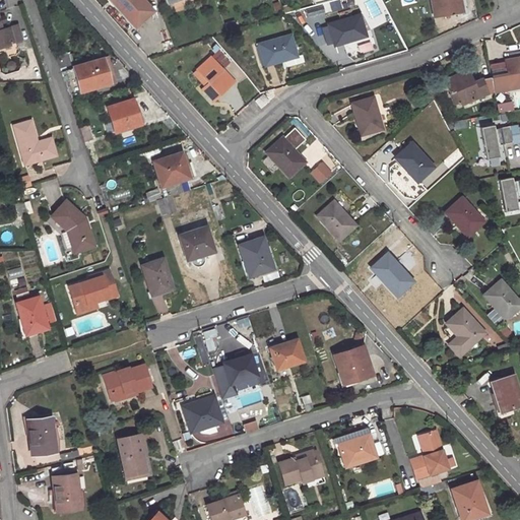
[(111,0),(134,24),(148,10),(142,3),(145,0),(144,0),(111,0)]
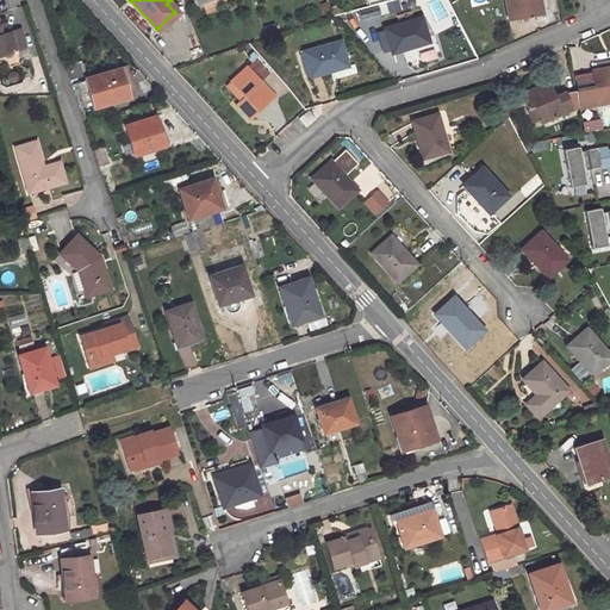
[(504,0),(508,12),(509,20),(542,14),(539,0),(504,0)]
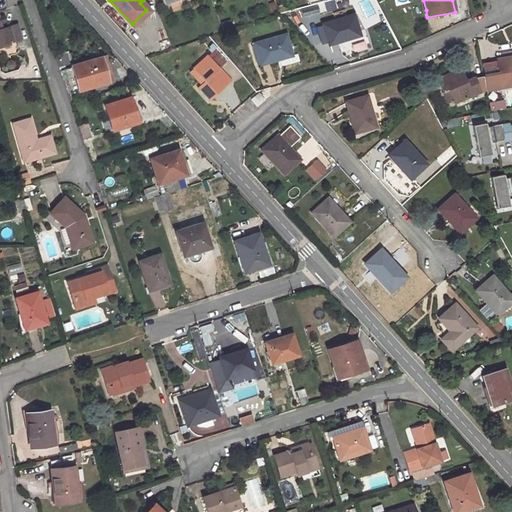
[(354,14),(323,24),(329,44),(360,35),(354,14)]
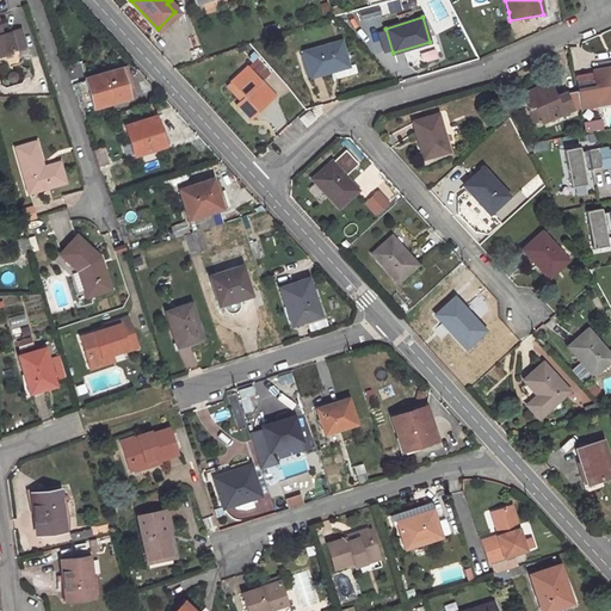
[(0,19),(0,53),(25,45),(20,28),(1,34),(0,30),(0,26),(4,25),(2,19),(0,19)]
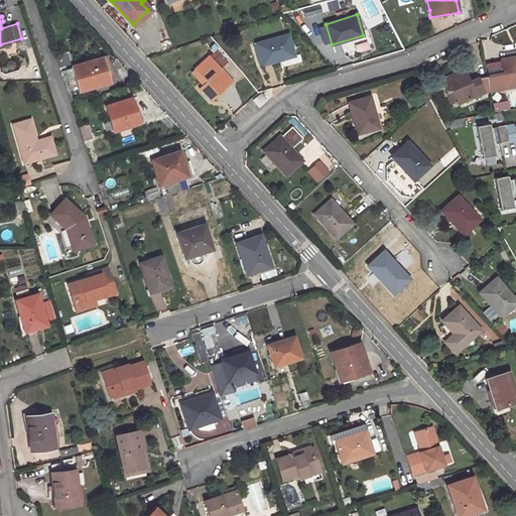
[(287,35),(257,43),(263,65),(282,58),(284,66),(300,61),(298,54),(293,55),(287,35)]
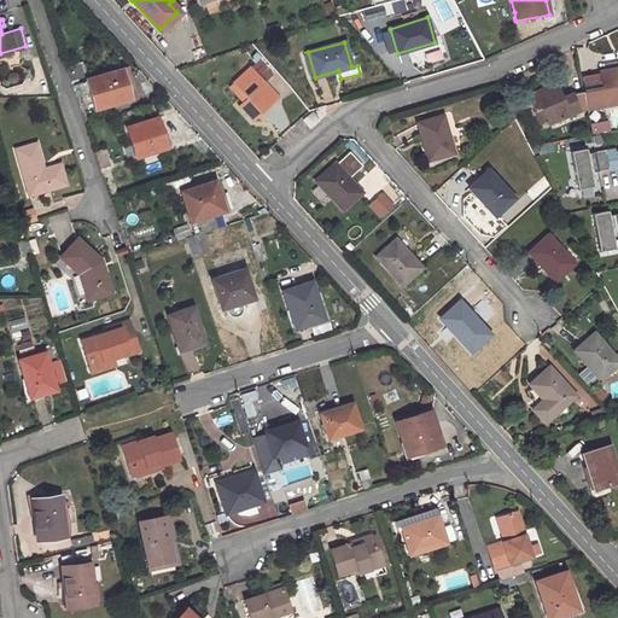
[(617,60),(598,64),(602,88),(583,92),(587,110),(617,104),(617,60)]
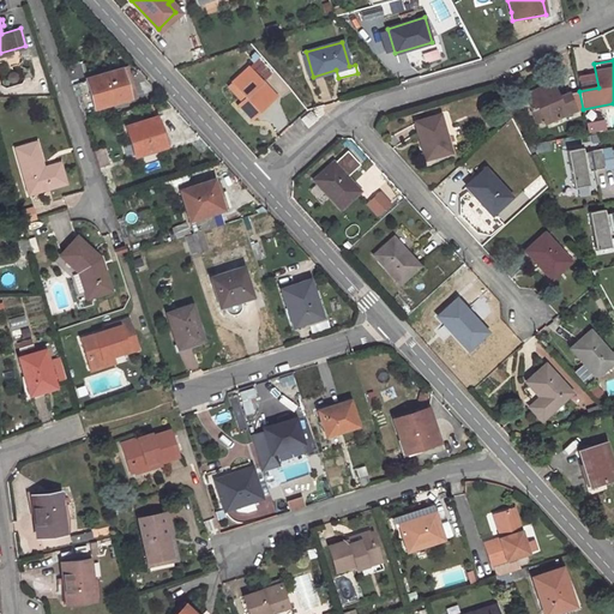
[(86,76),(83,65),(66,70),(70,80),(86,76)]
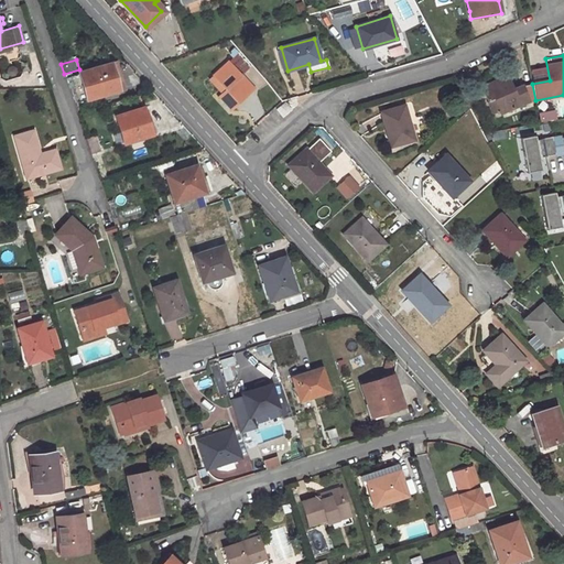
[(110,62),(118,90),(123,89),(116,61),(110,62)]
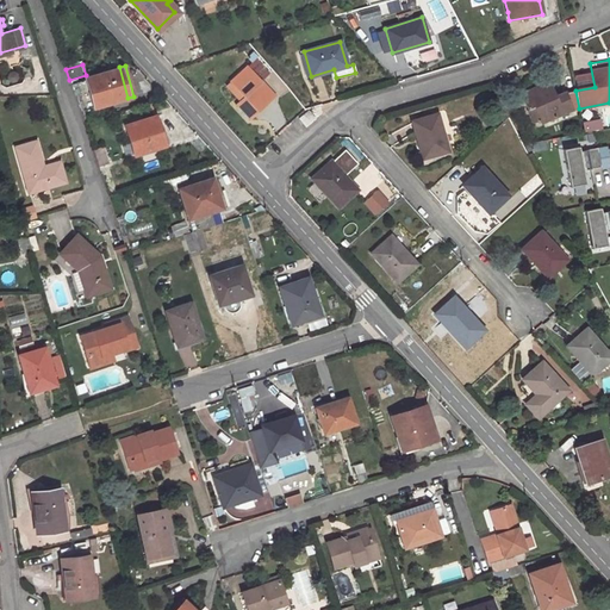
[(241,100),(235,104),(249,119),(274,97),(246,66),(229,81),(243,97),(241,100)]
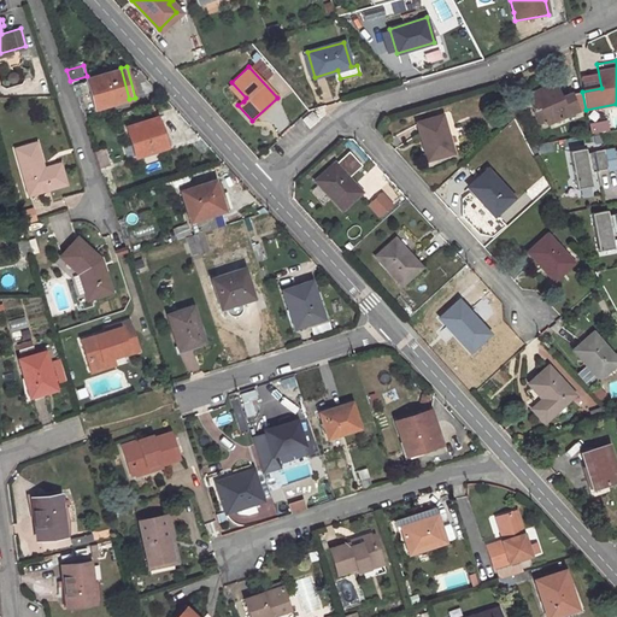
[(121,68),(86,78),(86,80),(94,107),(94,109),(129,99),(121,68)]
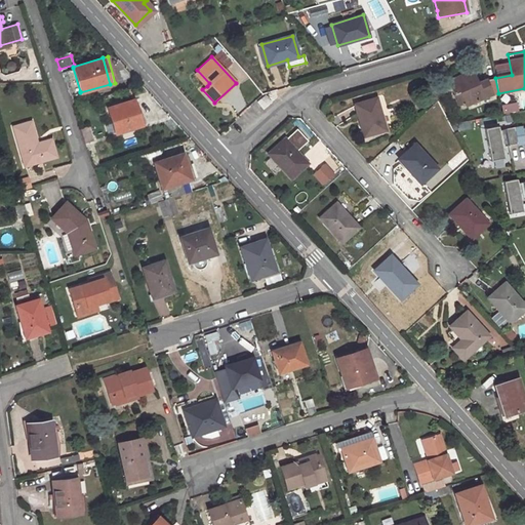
[(80,91),(73,68),(62,72),(69,94),(80,91)]
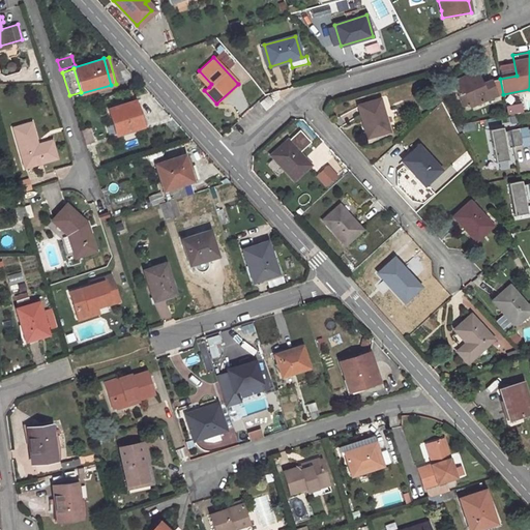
[(211,84),(199,70),(196,74),(209,87),(211,84)]
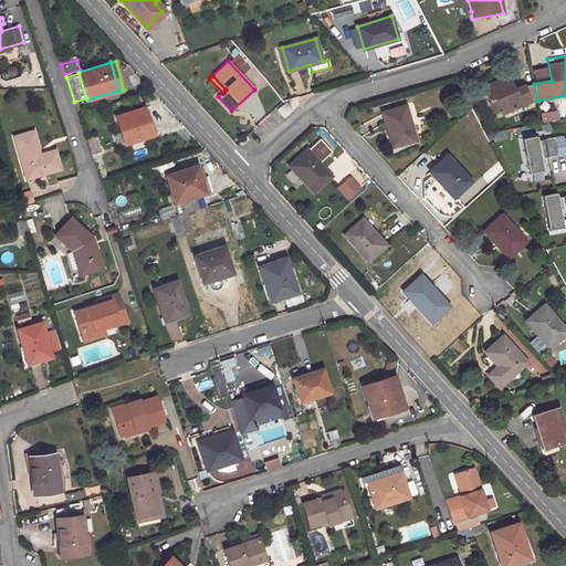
[(509,76),(482,87),(490,102),(495,98),(501,111),(503,114),(530,102),(537,101),(534,84),(524,85),(515,90),(509,76)]
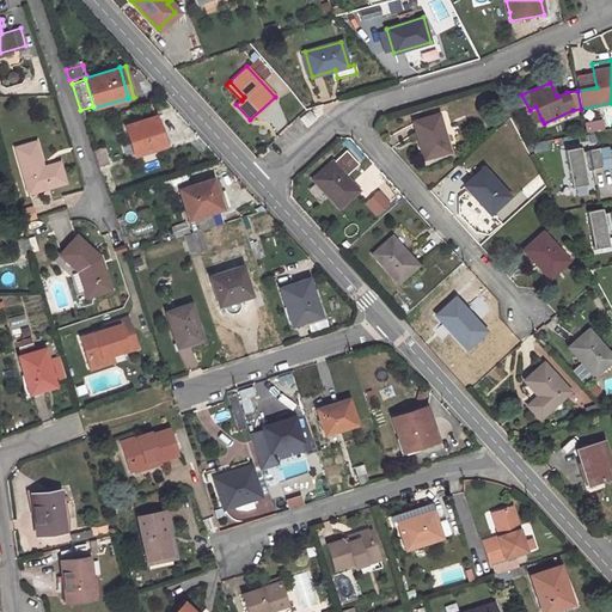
[(536,106),(530,110),(534,123),(542,120),(536,106)]
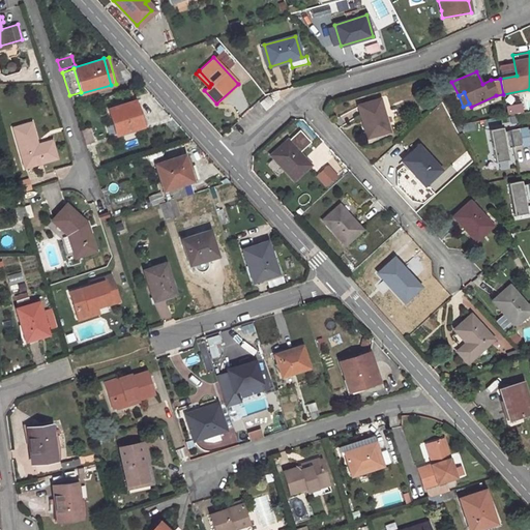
[(268,96),(259,102),(265,110),(273,104),(268,96)]
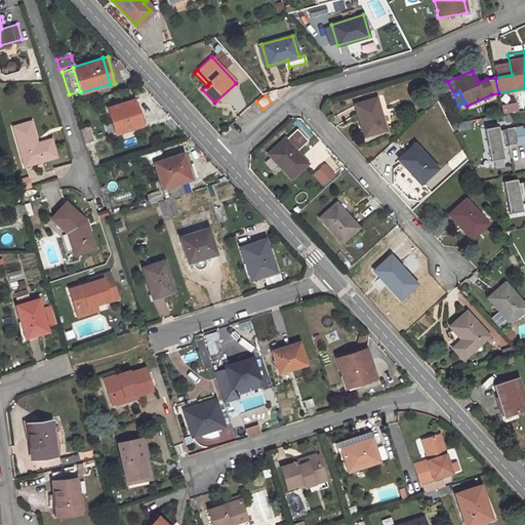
[(375,98),(355,105),(363,135),(385,129),(375,98)]
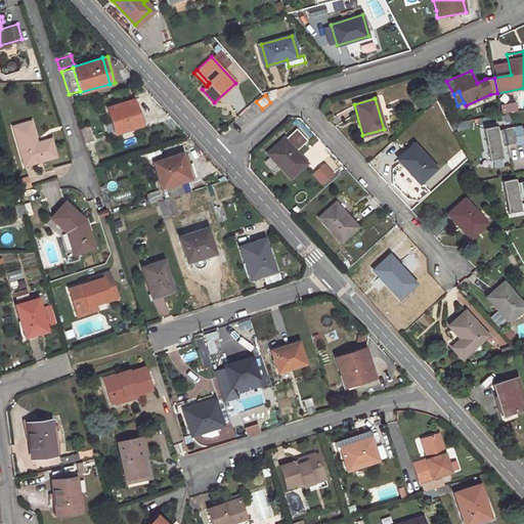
[(132,99),(106,107),(115,133),(140,125),(135,110),(132,99)]
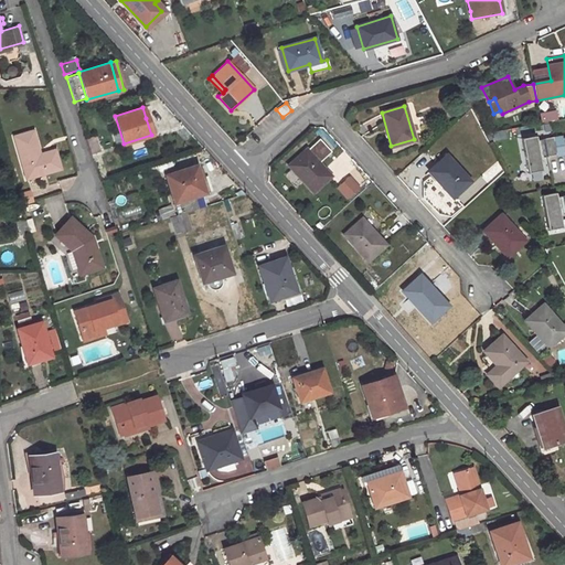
[(150,117),(146,118),(151,135),(156,134),(150,117)]
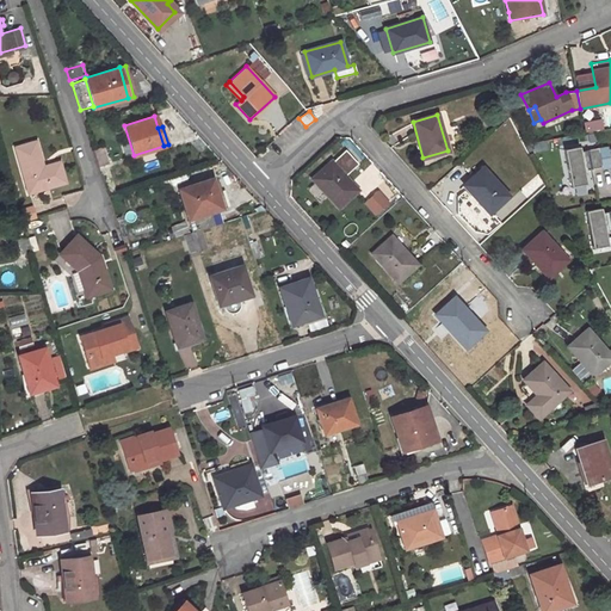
[(13,147),(28,195),(67,184),(60,161),(43,166),(36,141),(13,147)]
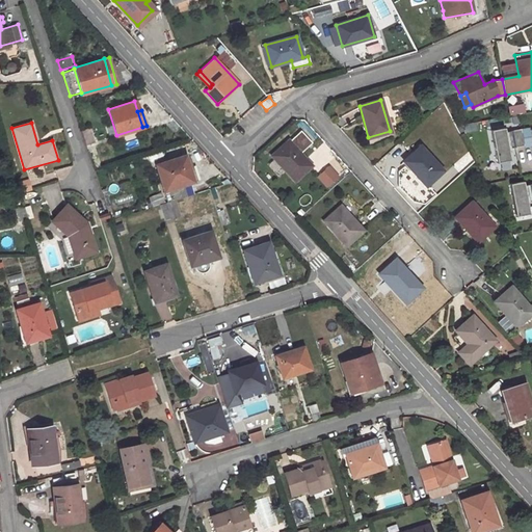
[(113,125),(105,127),(108,136),(115,134),(113,125)]
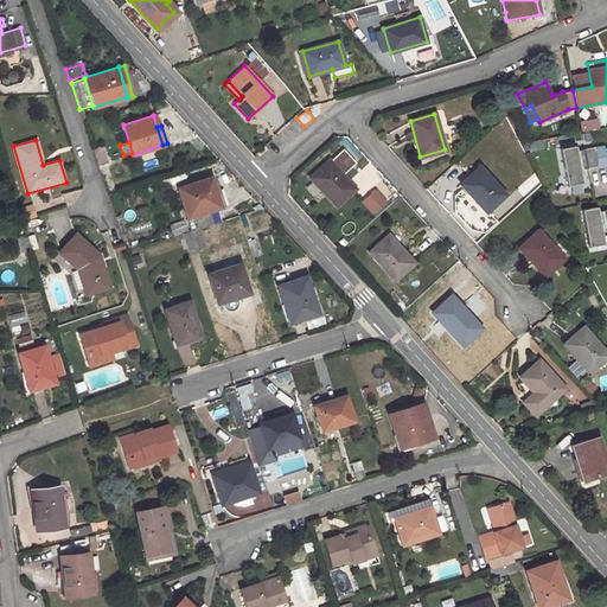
[(112,157),(107,144),(91,148),(97,166),(107,163),(106,158),(112,157)]
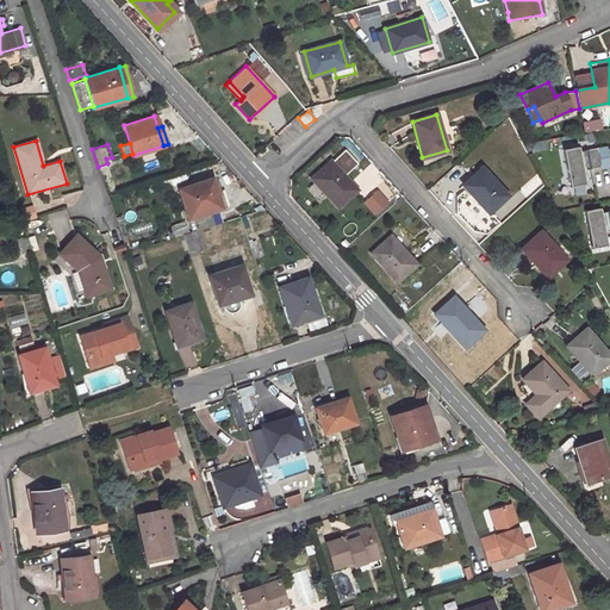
[(578,144),(562,147),(570,185),(584,181),(582,168),(580,159),(589,157),(590,166),(601,165),(597,148),(579,151),(578,144)]
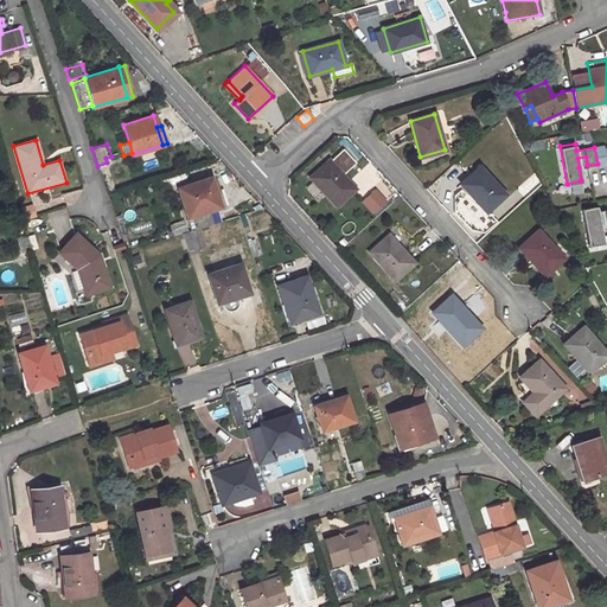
[(594,147),(598,164),(598,165),(606,163),(606,147),(605,148),(604,146),(594,147)]
